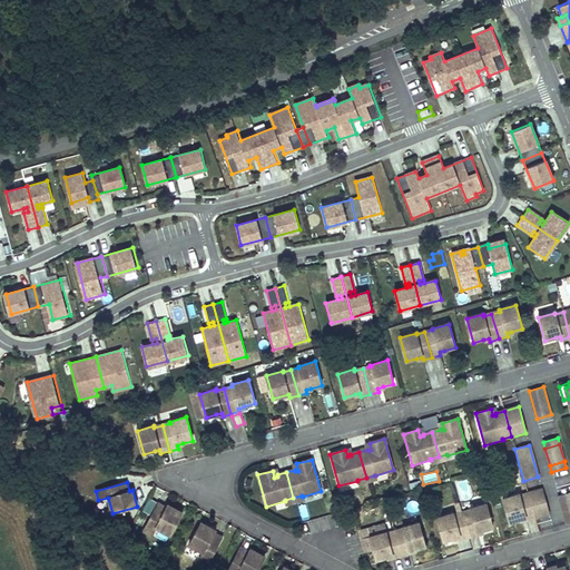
[(534,519),(548,516),(541,489),(527,493),(530,505),(534,519)]
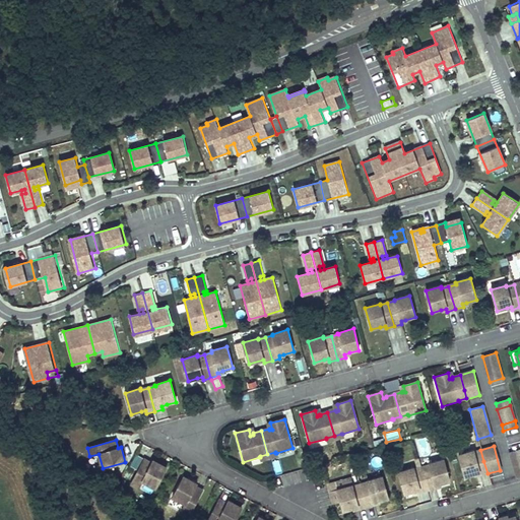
[(519,449),(509,453),(516,477),(519,476),(519,449)]
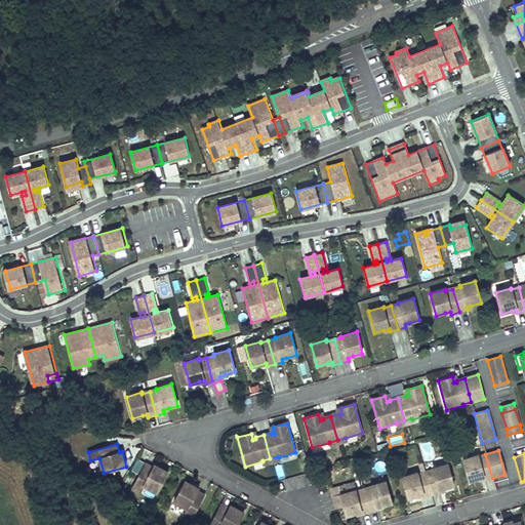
[(478,454),(461,459),(468,481),(478,478),(482,477),(483,477),(484,480),(492,478),(488,466),(485,454),(478,456),(478,454)]
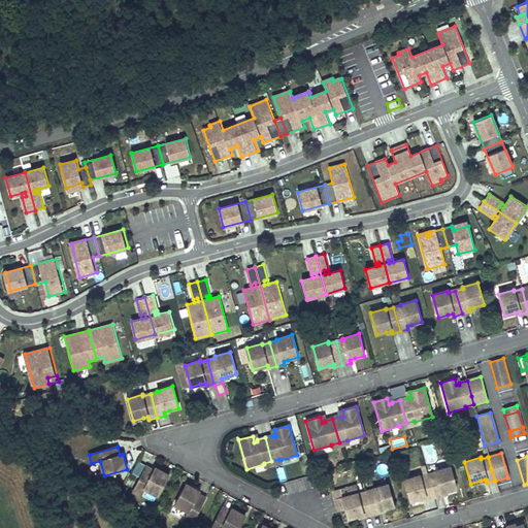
[(158,496),(169,475),(156,467),(154,470),(146,467),(132,493),(140,497),(144,489),(158,496)]
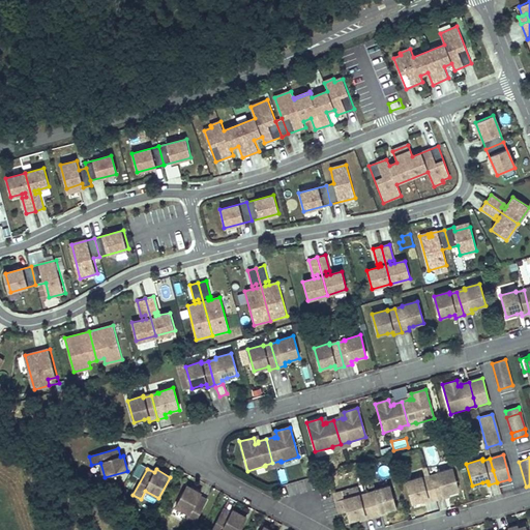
[(284,469),(277,470),(281,481),(287,479),(284,469)]
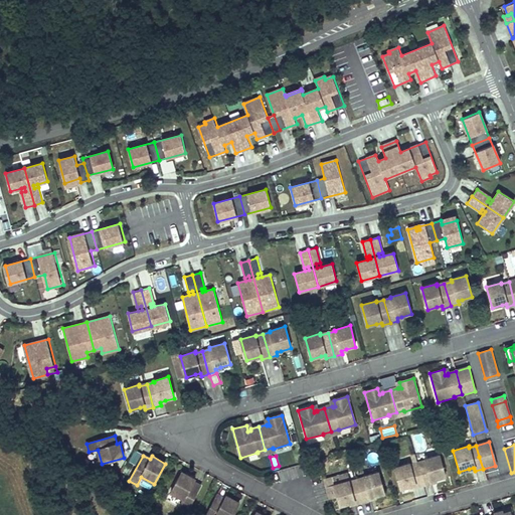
[(445,477),(439,456),(423,460),(424,461),(416,464),(423,486),(431,484),(431,481),(435,480),(445,477)]
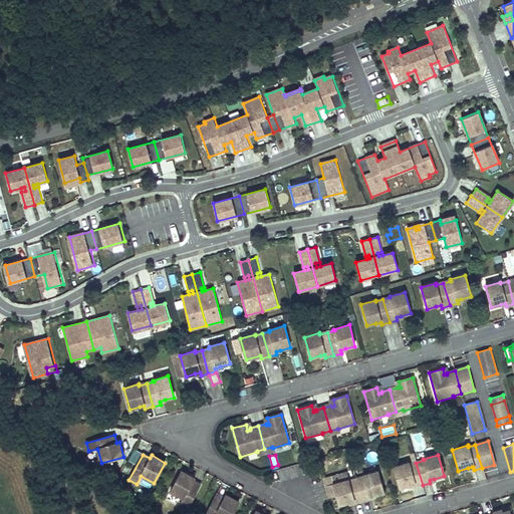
[(409,463),(394,467),(399,489),(409,486),(414,484),(415,488),(423,485),(416,463),(409,465),(409,463)]
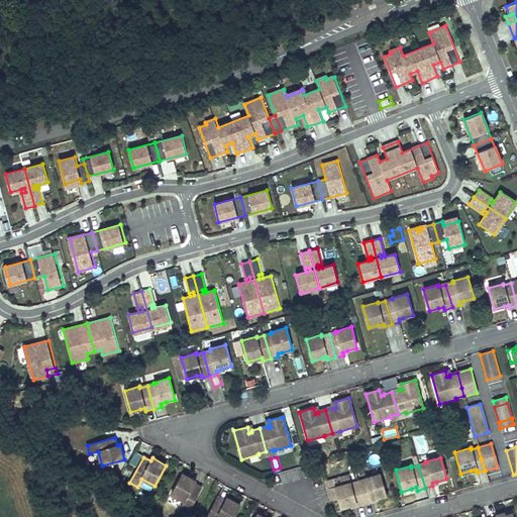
[(196,481),(182,475),(171,495),(184,502),(180,509),(187,514),(201,488),(194,484),(196,481)]
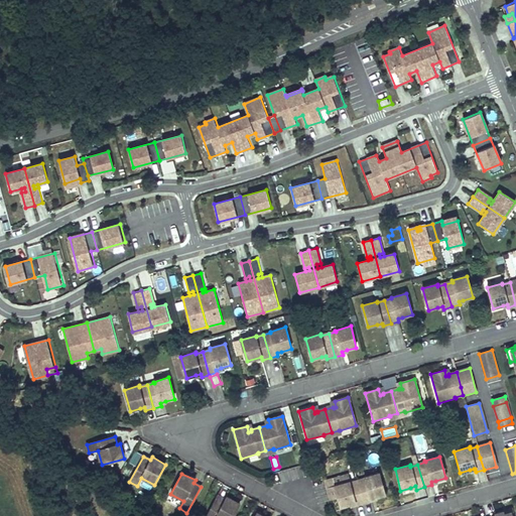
[(385,495),(379,474),(364,478),(364,479),(357,482),(363,504),(371,502),(370,499),(375,498),(385,495)]
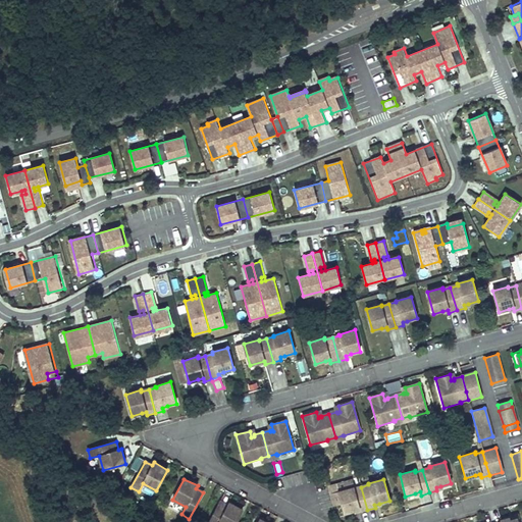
[(344,514),(354,511),(359,509),(359,513),(367,510),(361,487),(354,489),(353,487),(337,491),(344,514)]
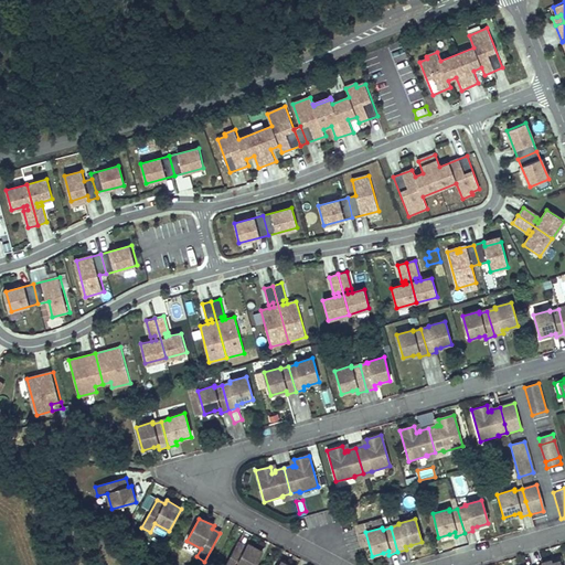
[(255,564),(263,552),(248,544),(246,547),(238,543),(226,564),(255,564)]
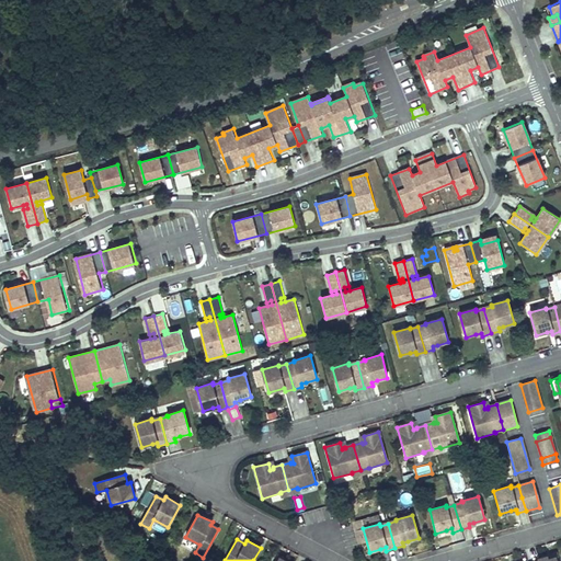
All buildings are outlined.
